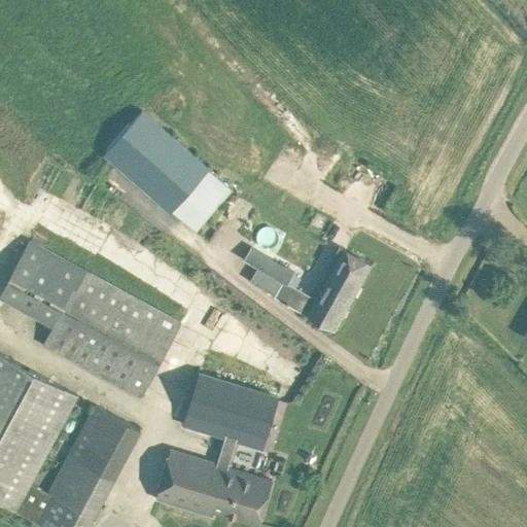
[(208,231),(201,224),(232,188),(141,109),(103,152),(171,211),(171,210),(203,237),(208,231)]
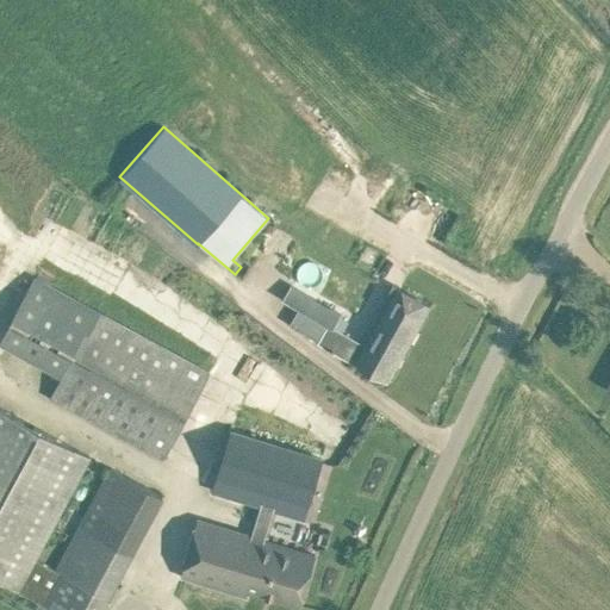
[(261,238),(272,244),(279,230),(268,224),(261,238)]
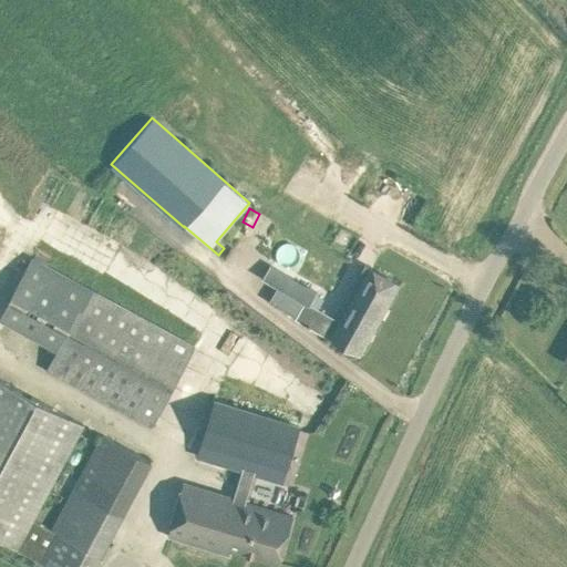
[(0,313),(0,318),(57,349),(45,370),(151,428),(196,346),(31,256),(0,313)]
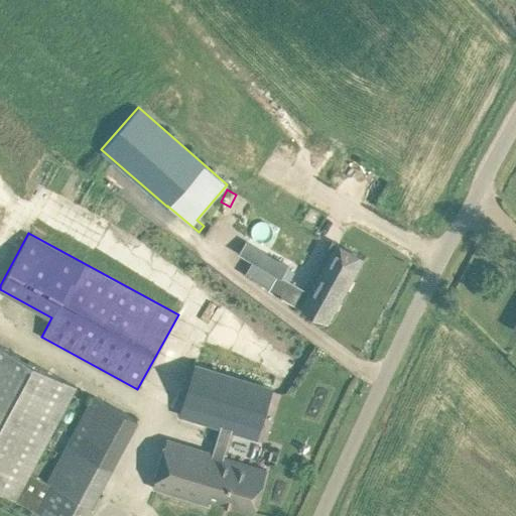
[(269,289),(309,312),(328,323),(364,258),(333,241),(305,289),(281,276),(288,263),(248,241),(241,252),(253,259),(244,274),(269,288),(269,289)]
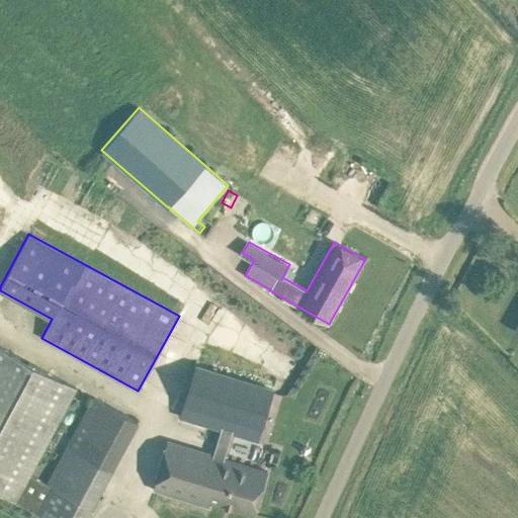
[(0,346),(0,493),(47,517),(85,517),(138,421),(94,397),(48,484),(31,475),(78,387),(0,346)]
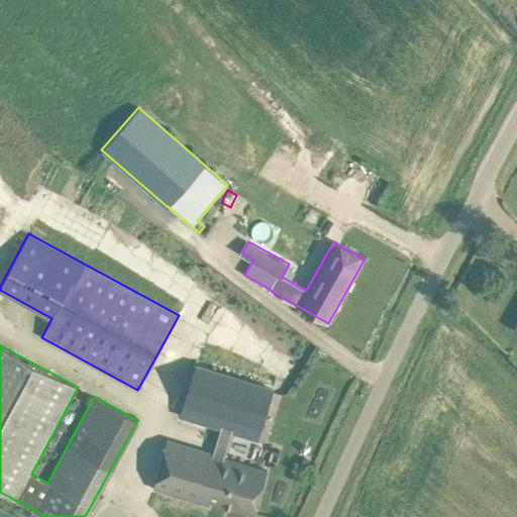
[(197,368),(183,416),(188,417),(207,423),(260,439),(275,391),(255,385),(197,368)]
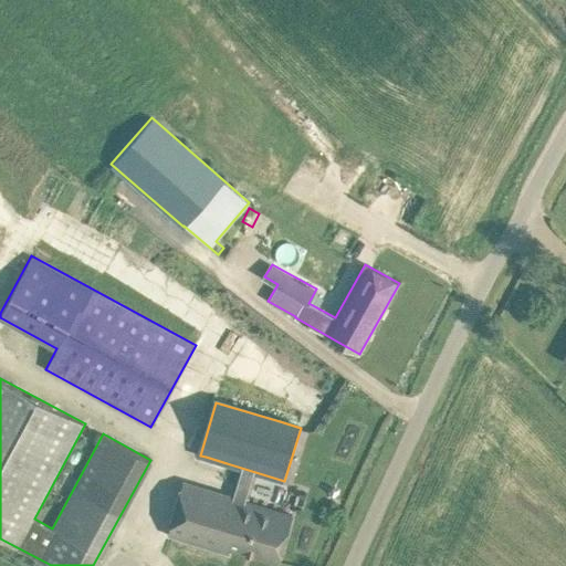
[(167,534),(206,546),(227,553),(229,548),(278,562),(292,514),(270,509),(182,482),(167,534)]
